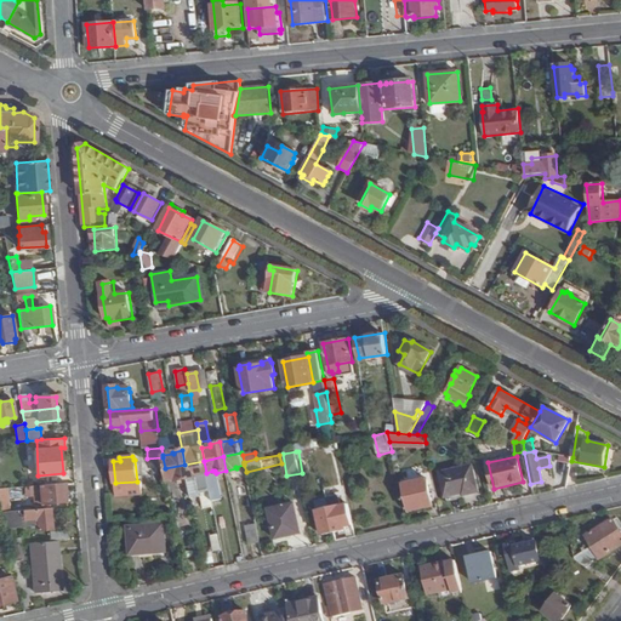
[(184,465),(188,479),(197,477),(197,474),(206,473),(204,461),(184,465)]
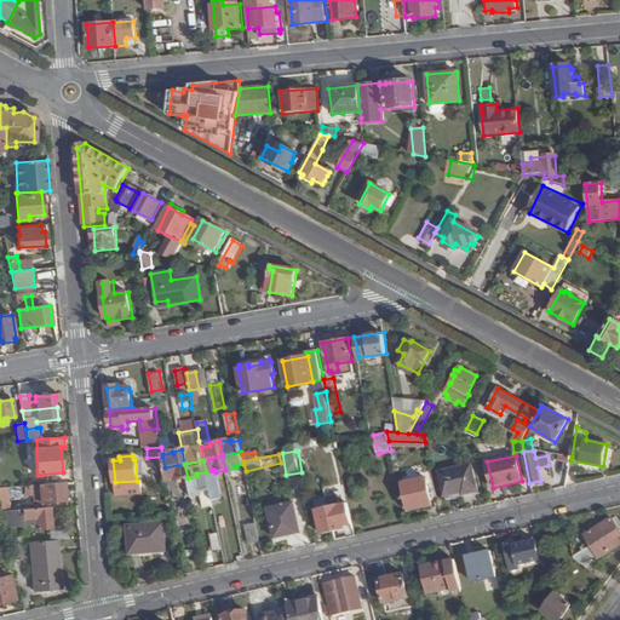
[(178,480),(188,478),(184,464),(165,468),(167,480),(177,477),(178,480)]
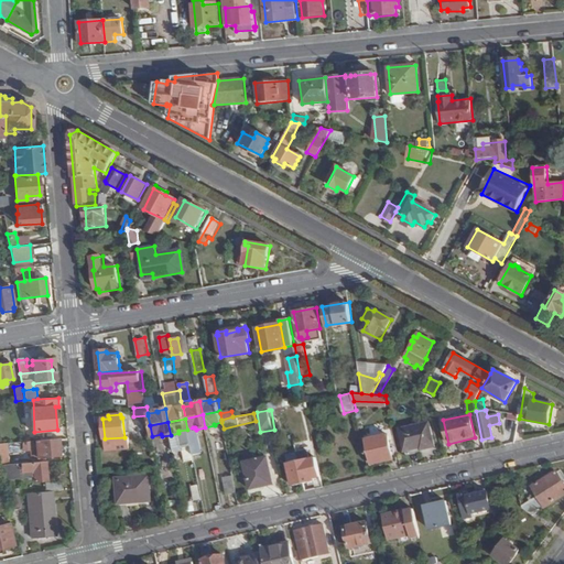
[(399,430),(404,449),(424,445),(426,448),(434,446),(430,422),(399,430)]
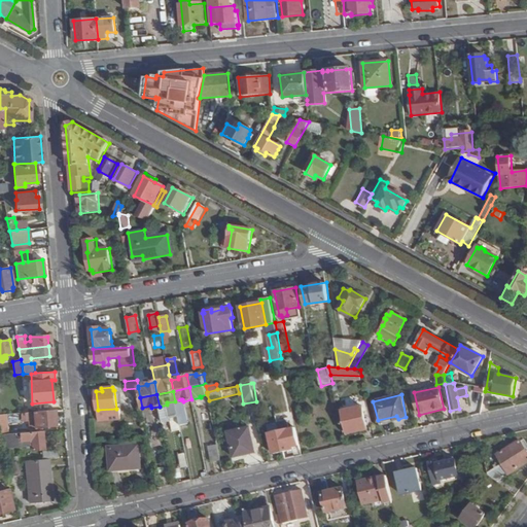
[(184,403),(176,406),(179,426),(188,424),(184,403)]
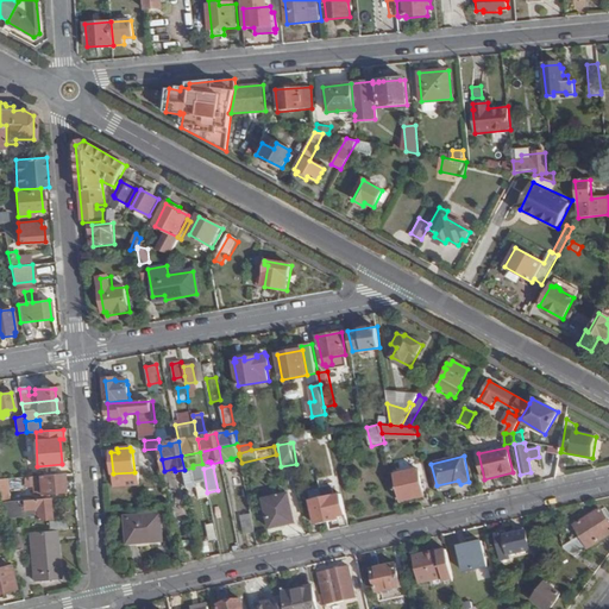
[(419,469),(396,475),(402,501),(425,496),(419,469)]
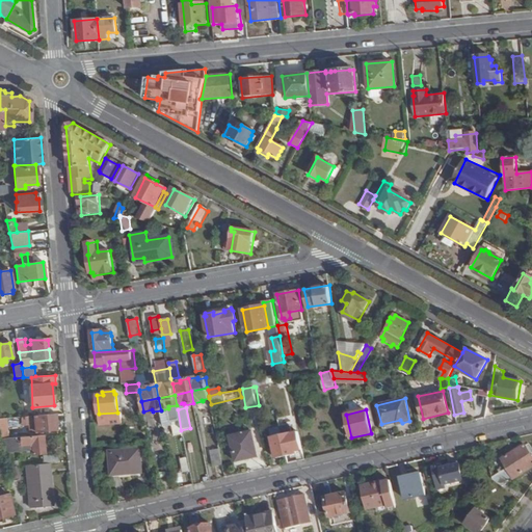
[(54,414),(34,416),(35,431),(55,430),(54,414)]
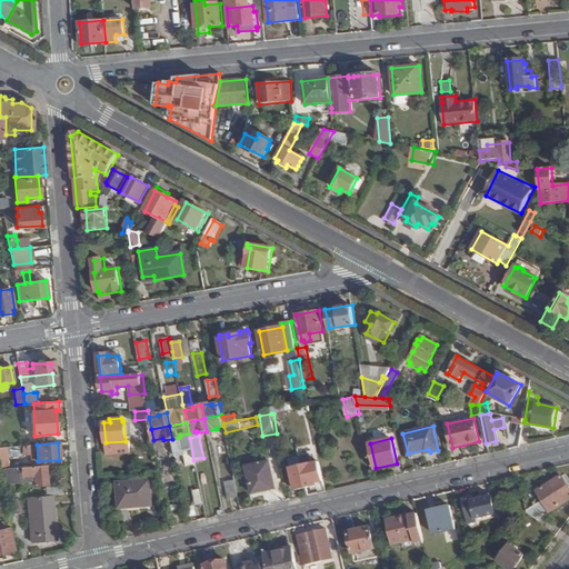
[(310,455),(300,457),(307,487),(316,485),(316,482),(323,480),(320,461),(312,463),(310,455)]
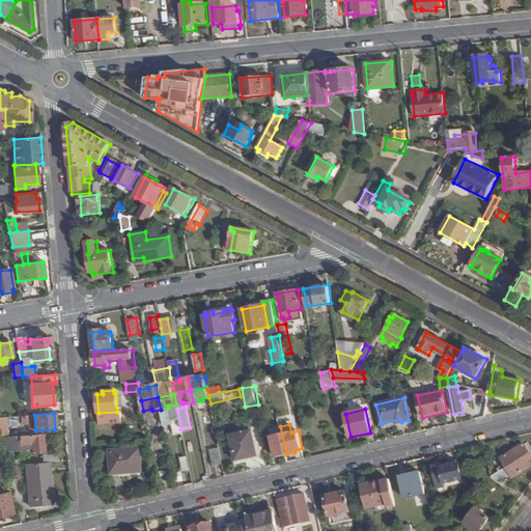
[(286,454),(280,426),(270,428),(276,456),(286,454)]
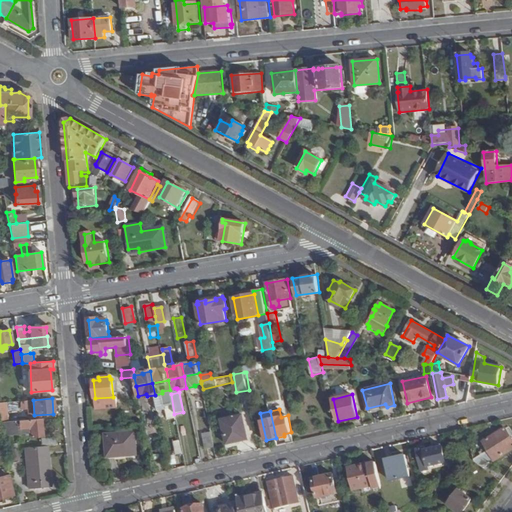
[(228,444),(249,439),(243,415),(222,420),(228,444)]
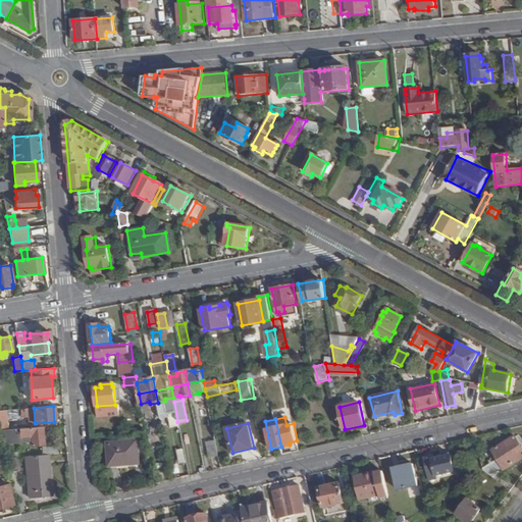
[(6,429),(2,430),(4,444),(31,440),(32,445),(44,445),(42,427),(6,429)]
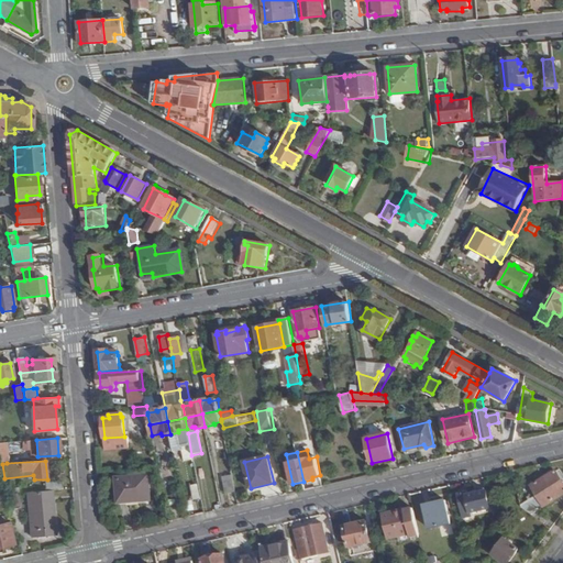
[(227,494),(235,492),(231,471),(222,474),(227,494)]
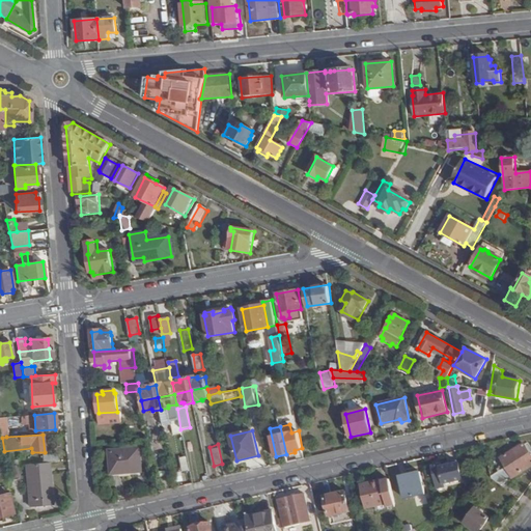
[(499,473),(491,478),(502,485),(530,466),(530,456),(523,444),(501,458),(506,468),(501,471),(500,469),(497,471),(499,473)]
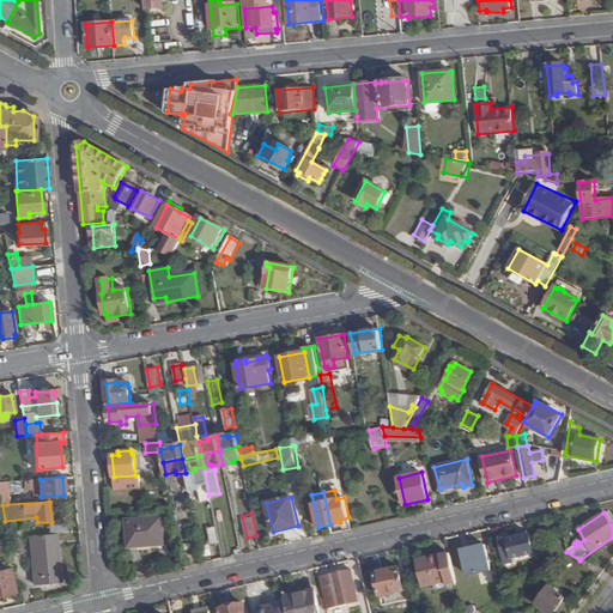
[(164,545),(162,519),(127,521),(128,546),(151,544),(152,546),(164,545)]
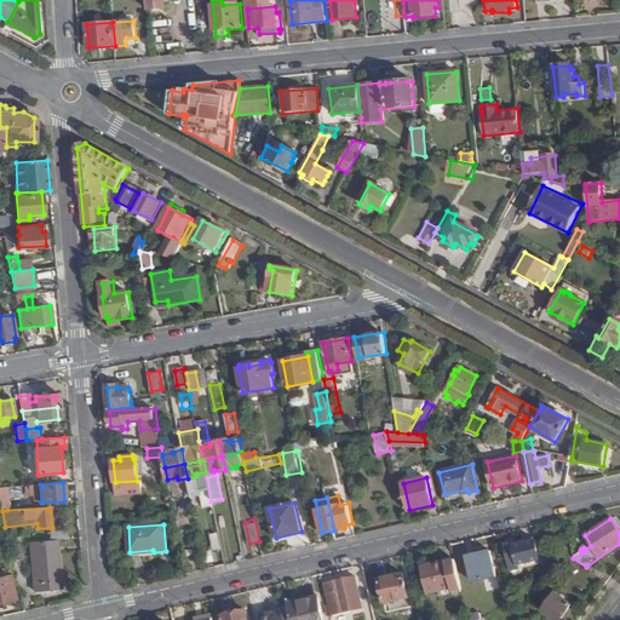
[(57,541),(68,539),(65,530),(50,532),(51,541),(57,541)]
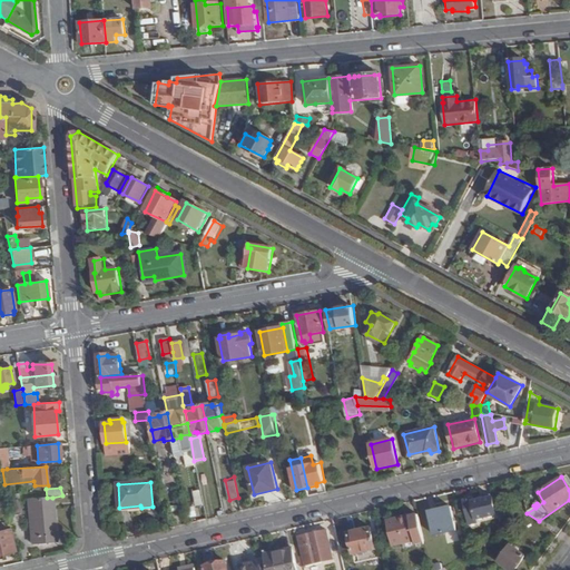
[(197,507),(205,505),(203,490),(195,491),(197,507)]
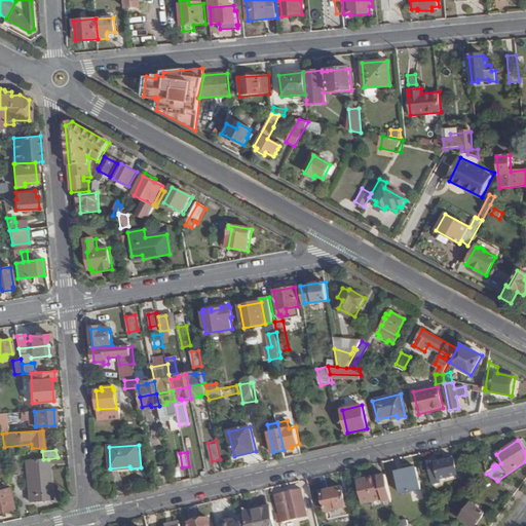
[(441,482),(440,479),(459,475),(455,458),(453,458),(453,456),(441,459),(441,461),(437,463),(436,460),(429,461),(435,484),(441,482)]
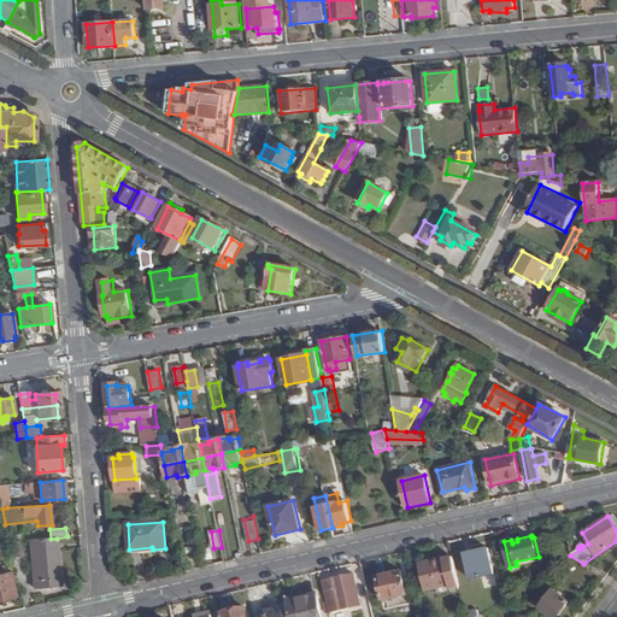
[(62,587),(57,539),(51,539),(31,540),(35,588),(62,587)]
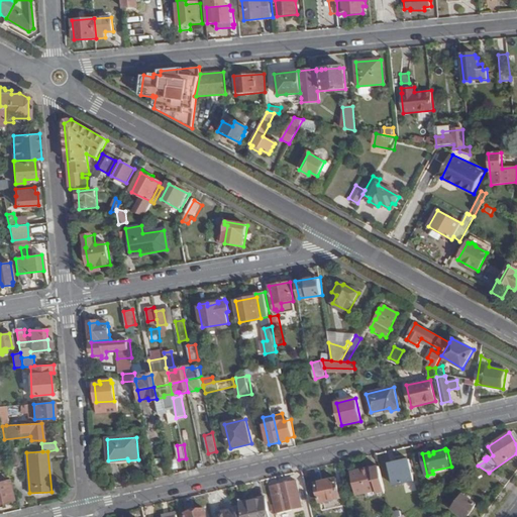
[(7,454),(11,469),(20,466),(17,453),(7,454)]
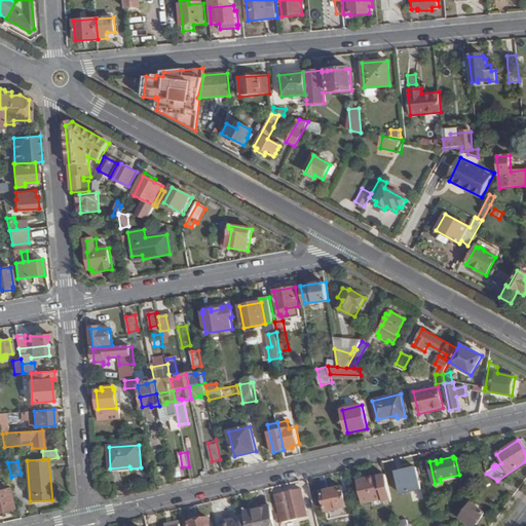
[(403,493),(421,489),(416,466),(398,472),(403,493)]
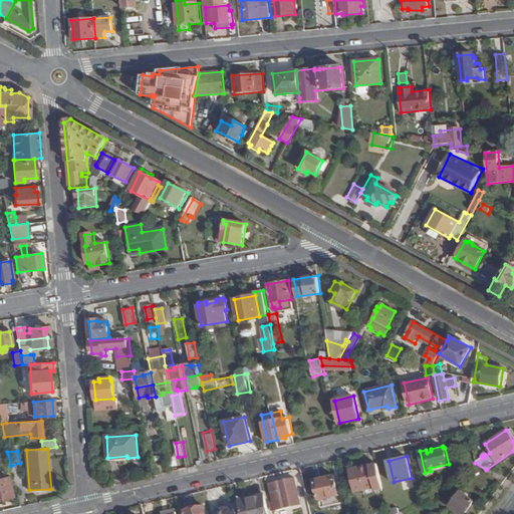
[(381,485),(377,464),(350,469),(354,491),(374,487),(375,493),(383,491),(381,485)]
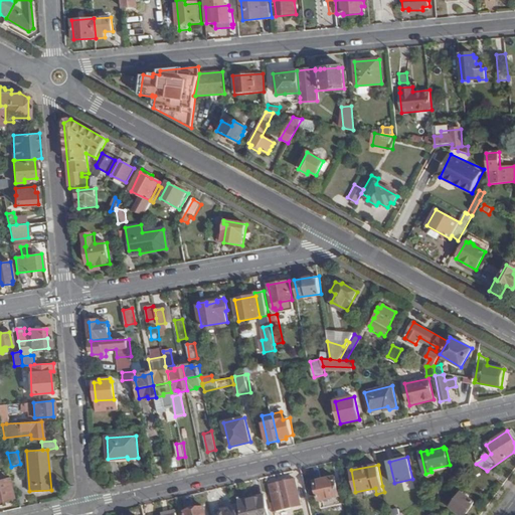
[(328,498),(340,496),(335,477),(316,481),(320,500),(328,498)]
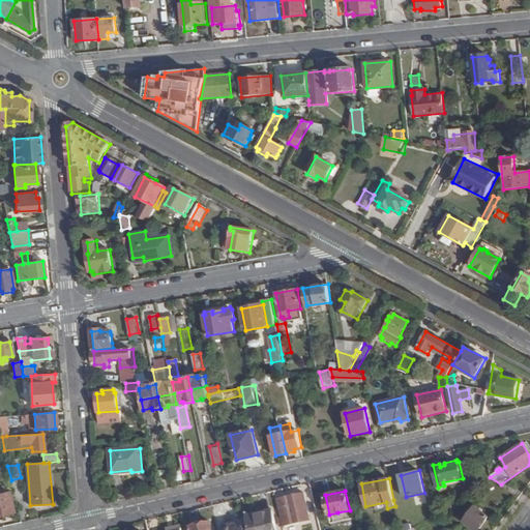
[(7,505),(12,504),(9,493),(0,494),(0,519),(2,519),(0,516),(9,513),(7,505)]
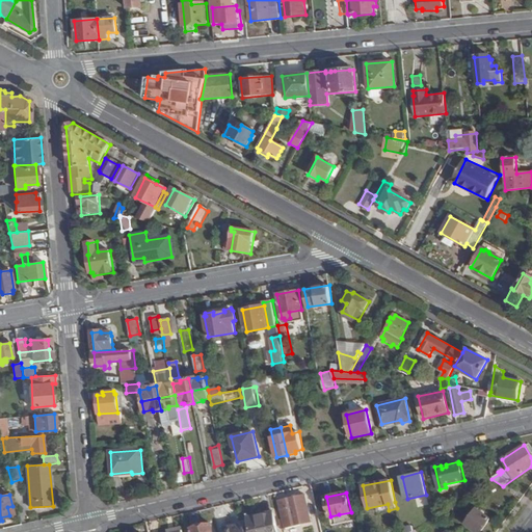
[(287,501),(278,503),(284,528),(302,524),(299,513),(309,511),(306,495),(287,499),(287,501)]
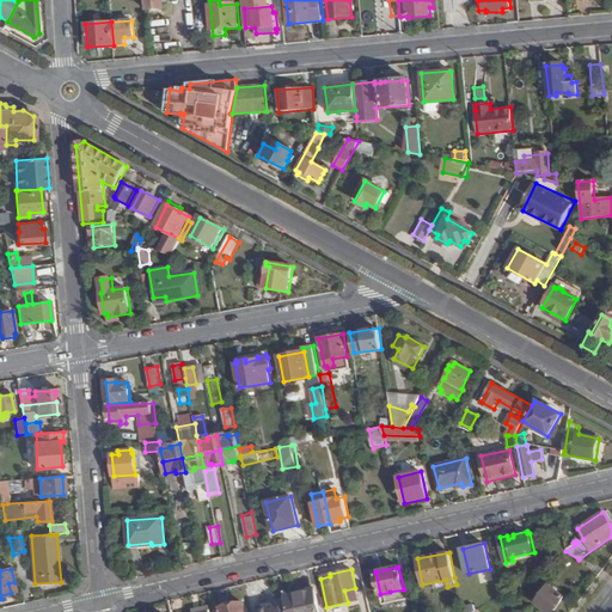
[(530,575),(516,583),(521,589),(533,582),(530,575)]
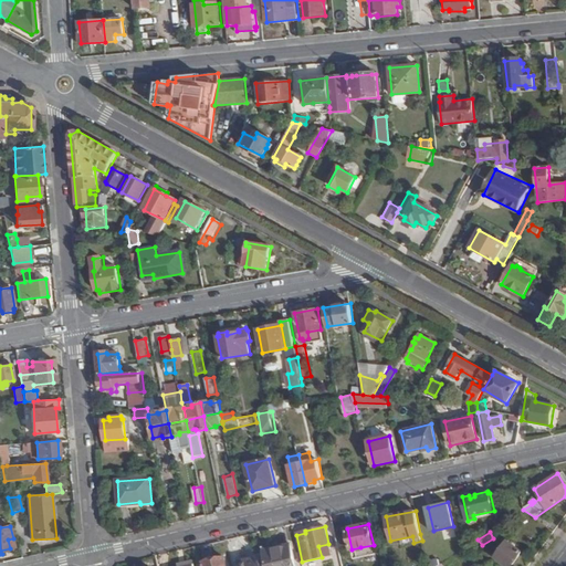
[(507,565),(510,565),(522,552),(509,542),(496,557),(507,565)]
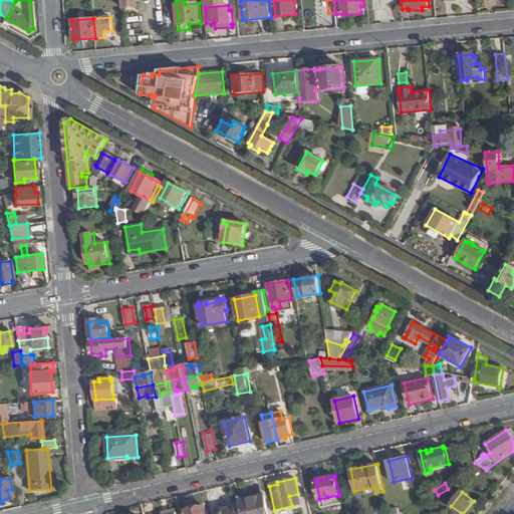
[(264,494),(244,499),(246,509),(266,505),(264,495),(264,494)]
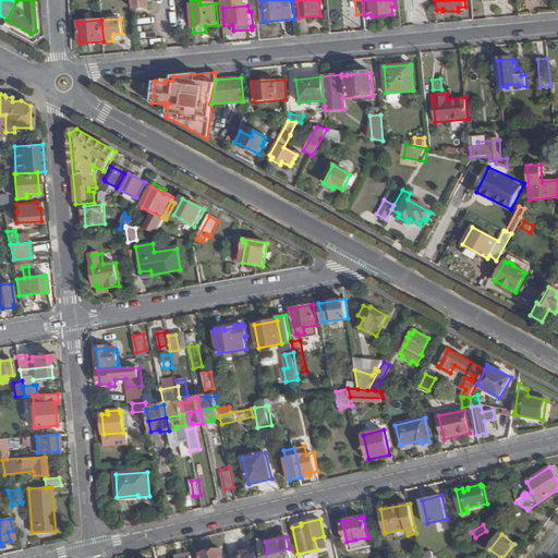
[(265,542),(258,543),(261,552),(262,557),(291,557),(289,548),(267,553),(265,542)]
